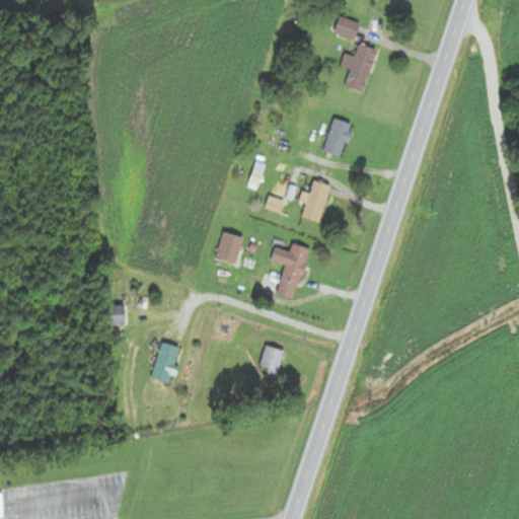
[(359,24),(339,17),(334,34),(353,41),(359,24)]
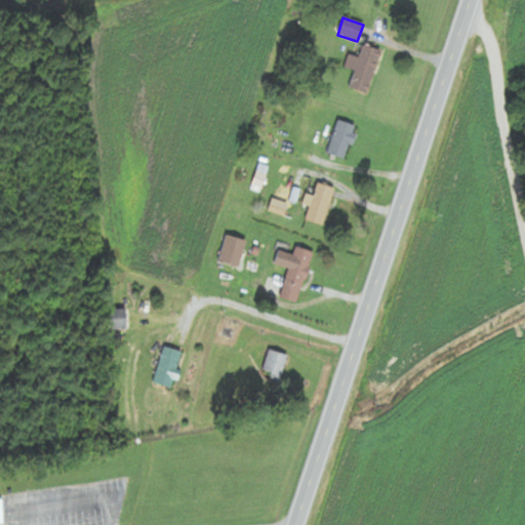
[(349,55),(345,68),(355,71),(349,89),(366,94),(380,51),(363,45),(359,58),(349,55)]
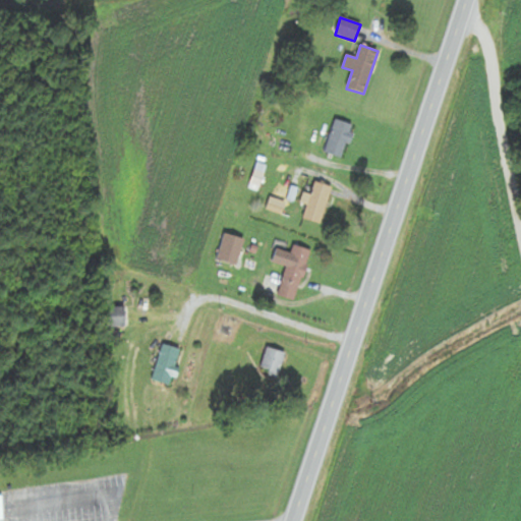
[(325,154),(343,159),(352,125),(334,120),(325,154)]
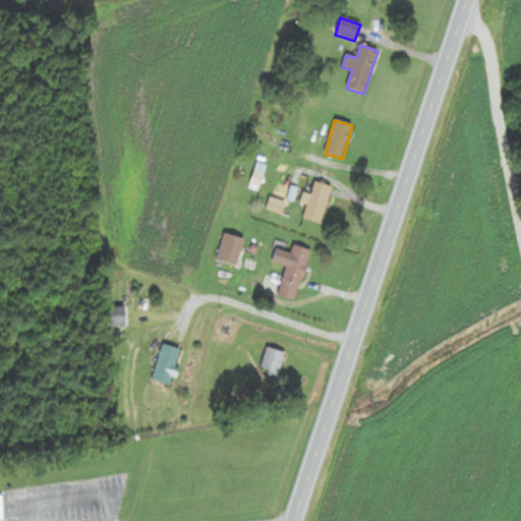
[(302,219),(319,225),(332,187),(314,182),(302,219)]
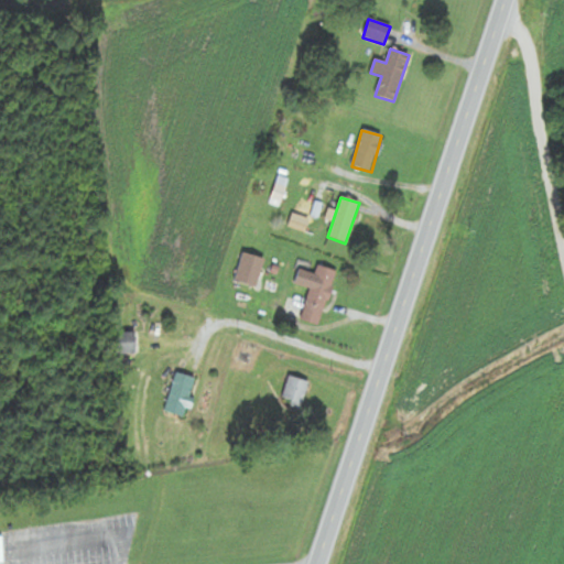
[(256,289),(264,260),(242,253),(234,282),(256,289)]
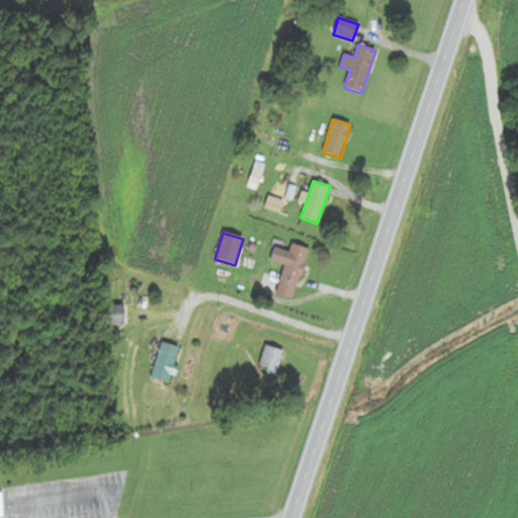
[(269,262),(283,266),(275,295),(293,300),(309,250),(290,245),(288,252),(273,248),(269,262)]
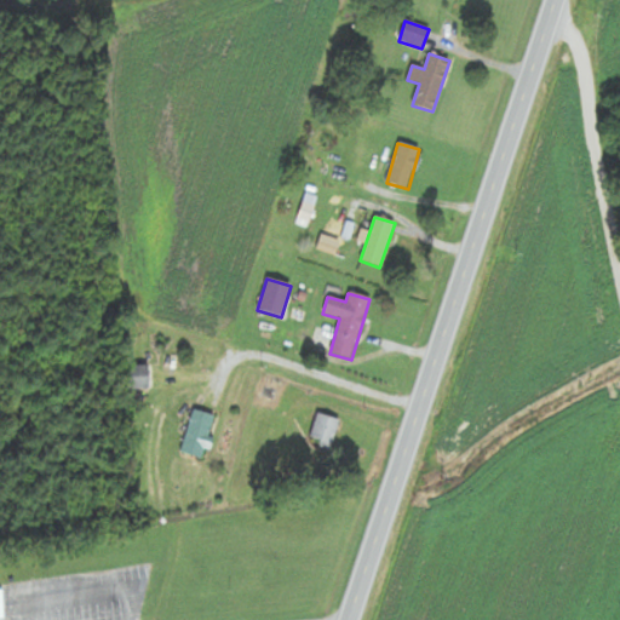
[(122,391),(148,391),(148,366),(122,366),(122,391)]
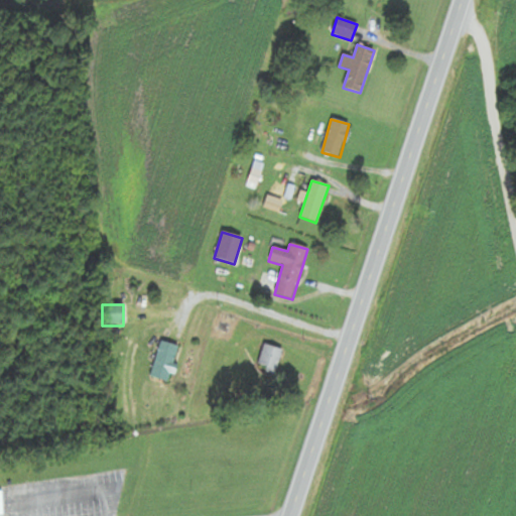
[(170,384),(179,347),(159,342),(150,379),(170,384)]
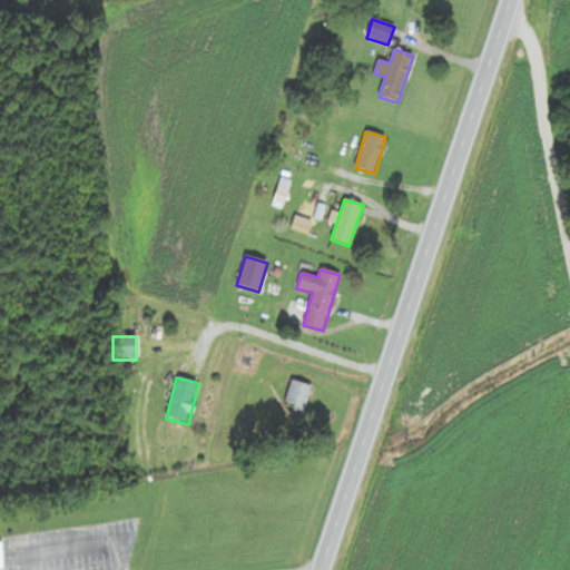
[(304,412),(312,389),(292,382),(284,405),(304,412)]
